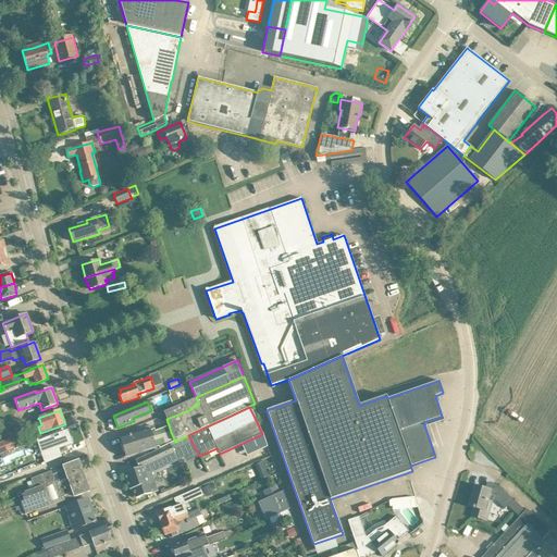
[(171,432),(169,425),(155,431),(152,425),(140,430),(141,432),(120,438),(122,444),(121,445),(123,452),(124,452),(126,457),(159,446),(159,448),(175,442),(171,432)]
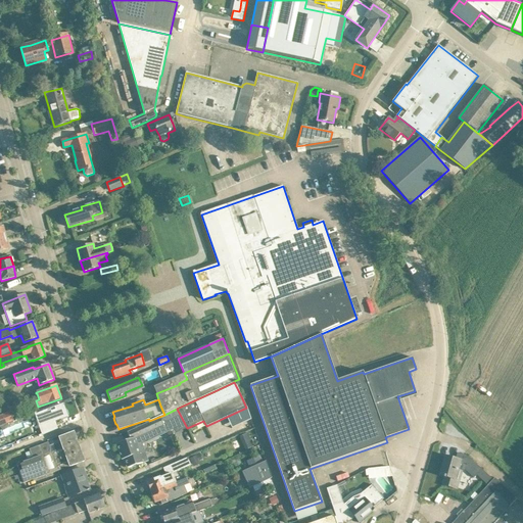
[(64,410),(63,405),(60,406),(59,402),(34,413),(42,435),(57,428),(54,420),(60,419),(60,420),(69,417),(66,409),(64,410)]
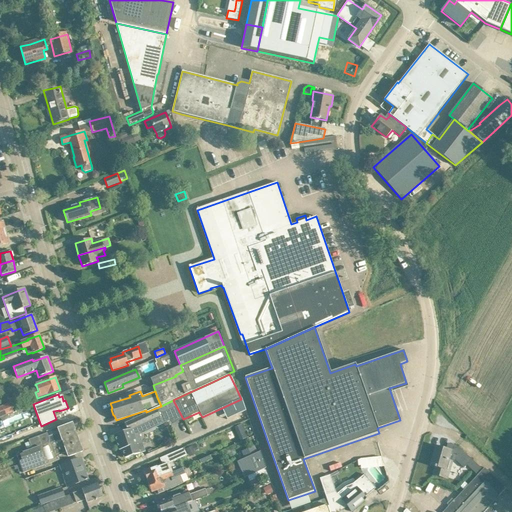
[(127,430),(114,435),(119,450),(122,449),(125,458),(145,451),(139,434),(181,415),(173,400),(161,406),(146,412),(147,413),(124,423),(127,430)]
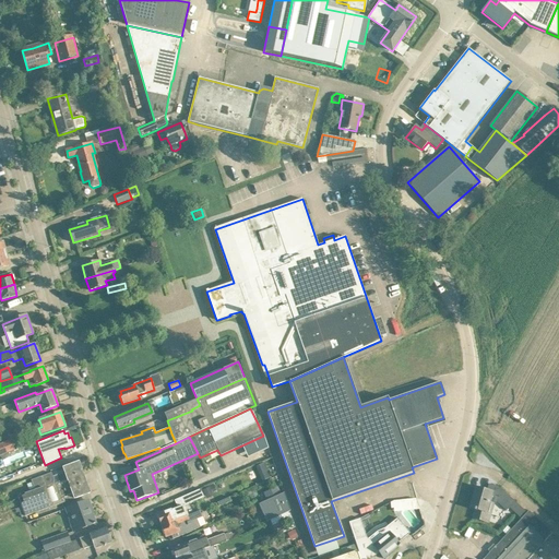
[(10,440),(0,443),(0,455),(14,450),(10,440)]
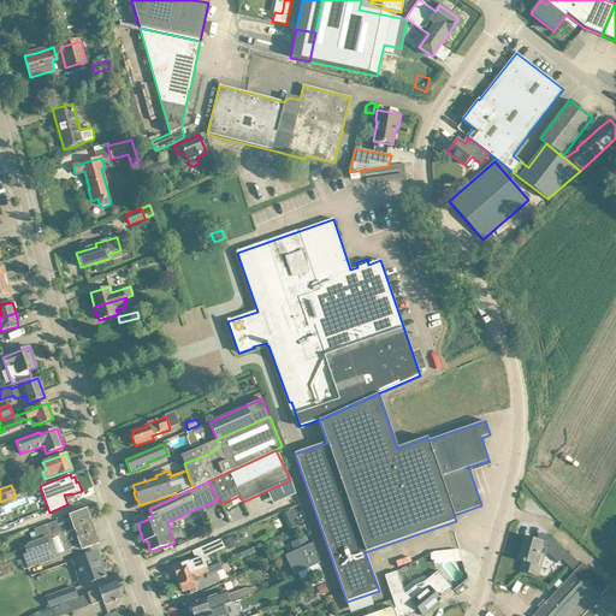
[(52,534),(90,521),(87,509),(75,514),(70,516),(71,521),(65,523),(58,526),(57,521),(34,529),(37,539),(52,534)]
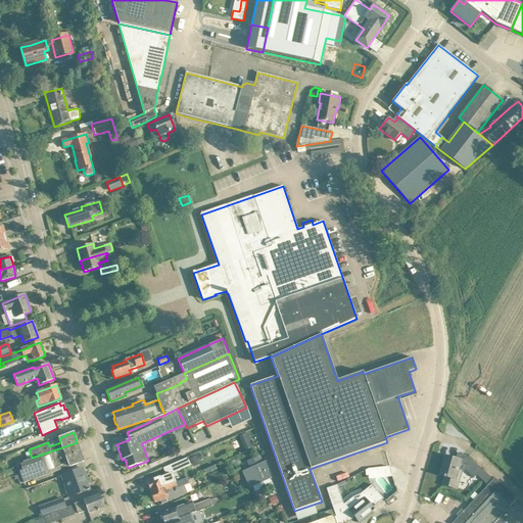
[(239,437),(242,443),(250,440),(247,433),(239,437)]
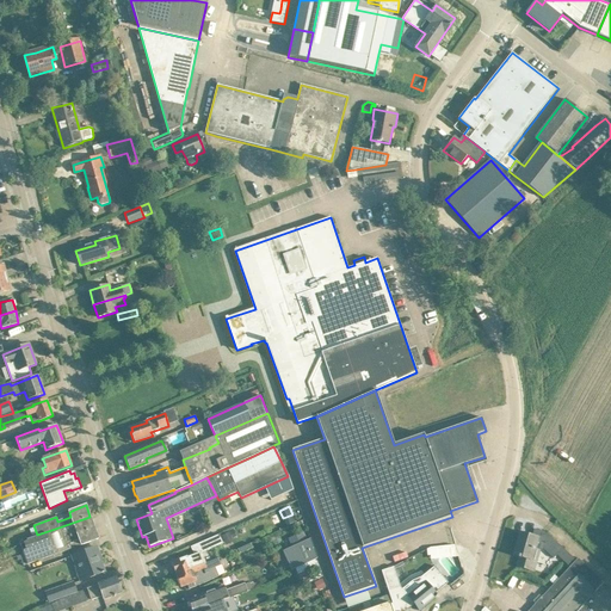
[(28,541),(19,544),(28,565),(98,539),(90,517),(51,530),(37,535),(38,535),(26,539),(28,541)]
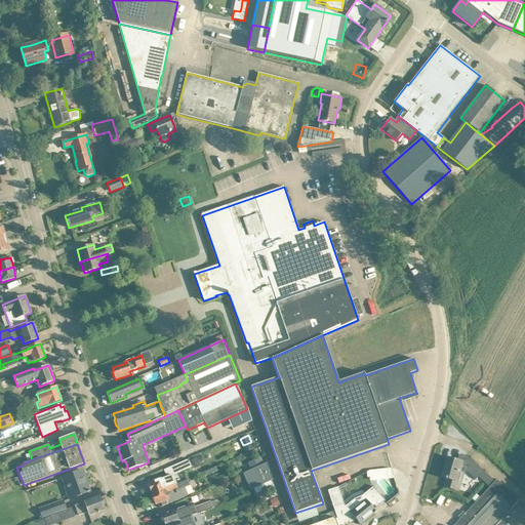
[(448,458),(443,477),(448,478),(445,486),(454,489),(459,473),(462,463),(468,465),(470,467),(466,471),(476,480),(479,477),(484,482),(489,477),(484,471),(470,458),(459,455),(457,461),(448,458)]
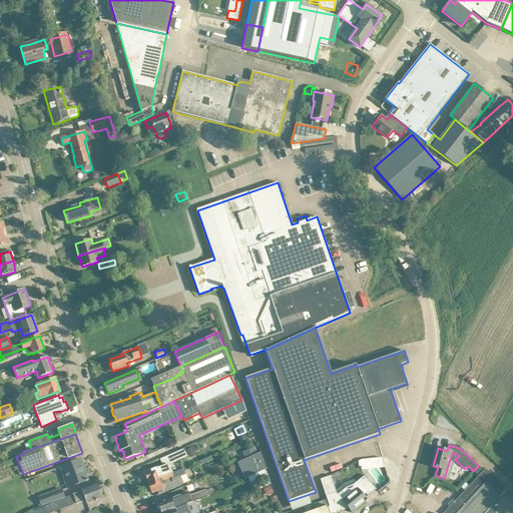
[(188,458),(195,455),(194,453),(191,447),(185,450),(188,458)]
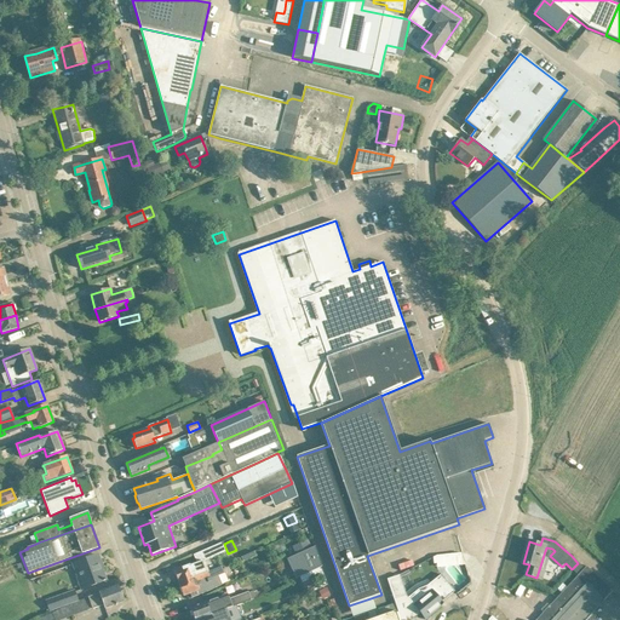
[(292,546),(296,554),(309,547),(306,540),(292,546)]
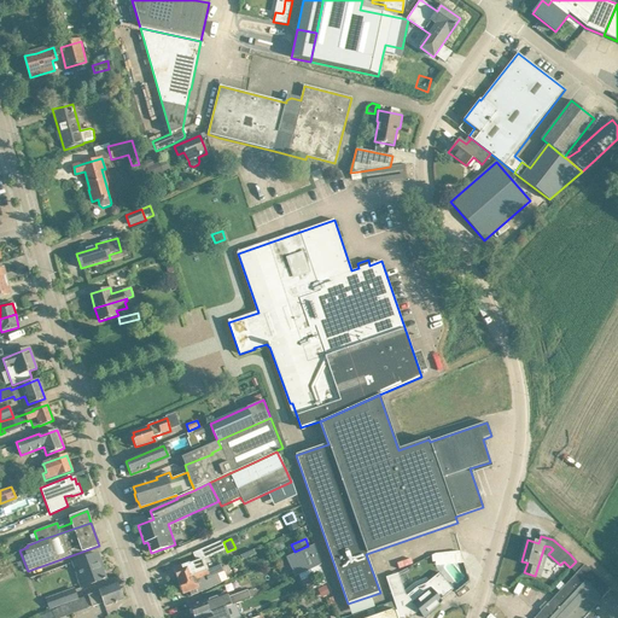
[(226,552),(222,543),(207,548),(210,558),(226,552)]
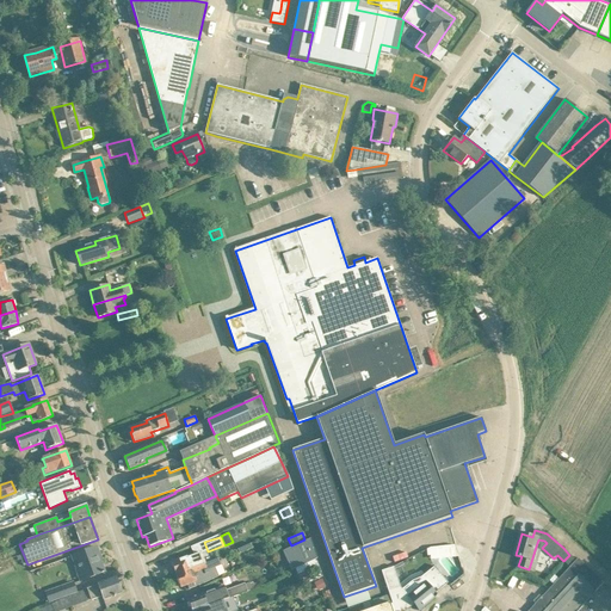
[(294,568),(307,563),(312,561),(316,559),(310,538),(282,551),(291,571),(294,568)]
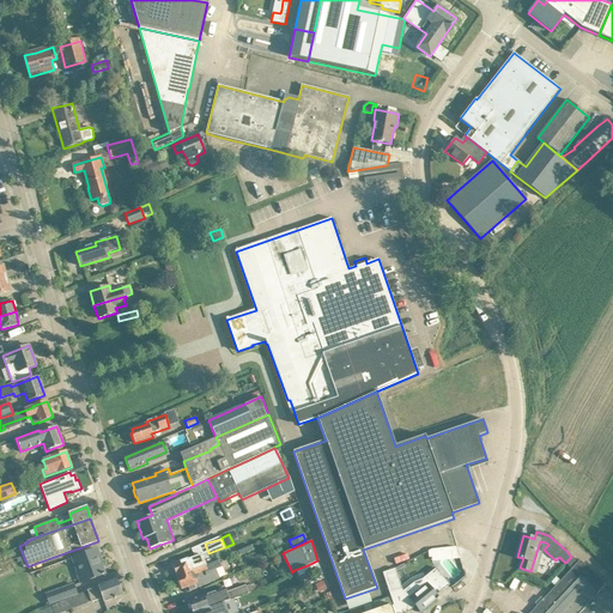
[(253,548),(252,545),(238,551),(241,554),(253,548)]
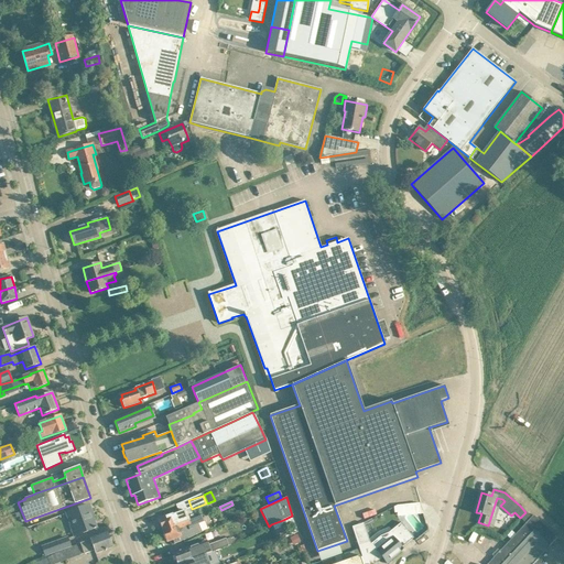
[(88,506),(78,509),(67,513),(72,527),(73,525),(76,535),(96,529),(90,514),(91,513),(88,506)]
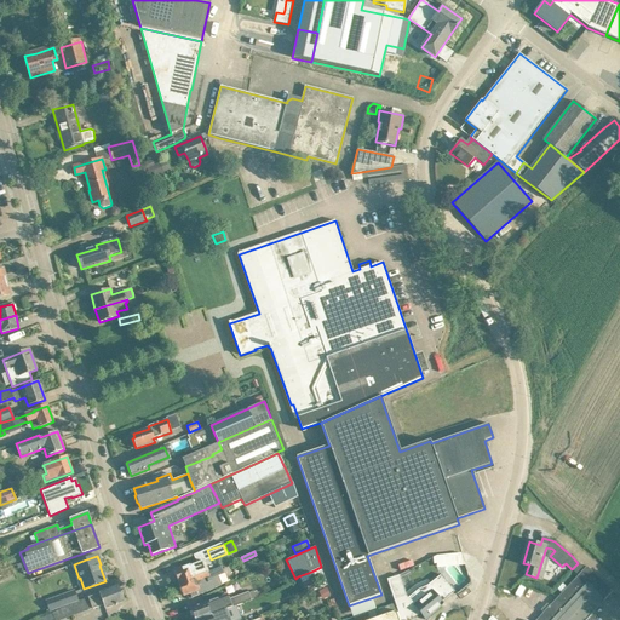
[(173,572),(178,583),(208,572),(205,561),(190,567),(189,566),(173,572)]
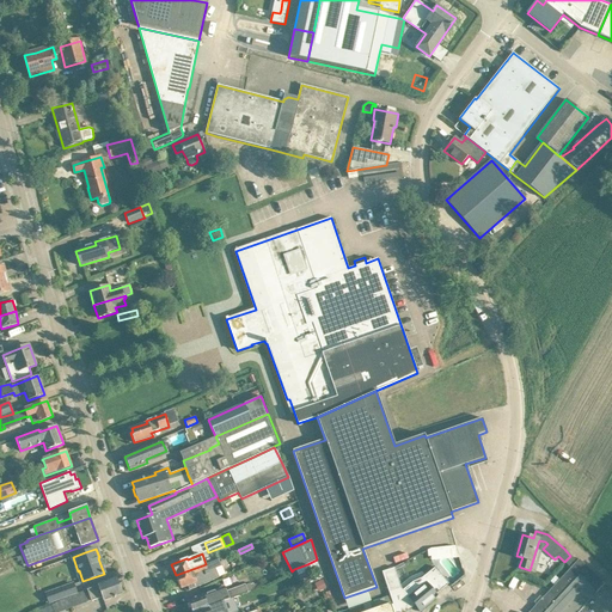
[(219,560),(206,564),(176,575),(181,588),(187,586),(189,589),(219,579),(215,568),(221,565),(219,560)]
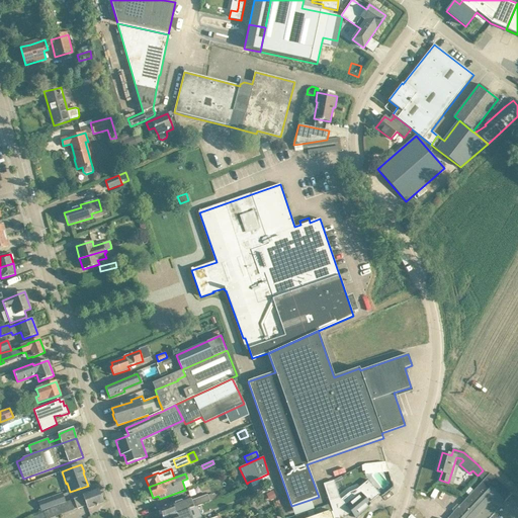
[(260,478),(249,482),(256,497),(274,489),(268,473),(264,476),(260,478)]
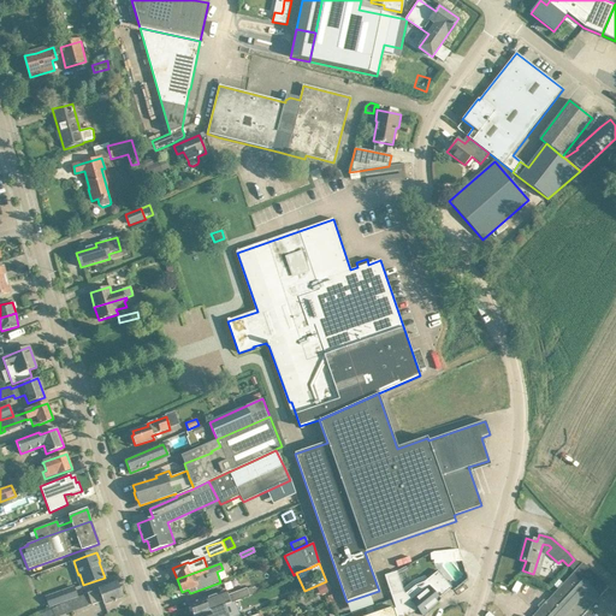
[(538,606),(540,609),(533,615),(592,615),(587,611),(609,587),(584,563),(548,602),(544,599),(538,606)]
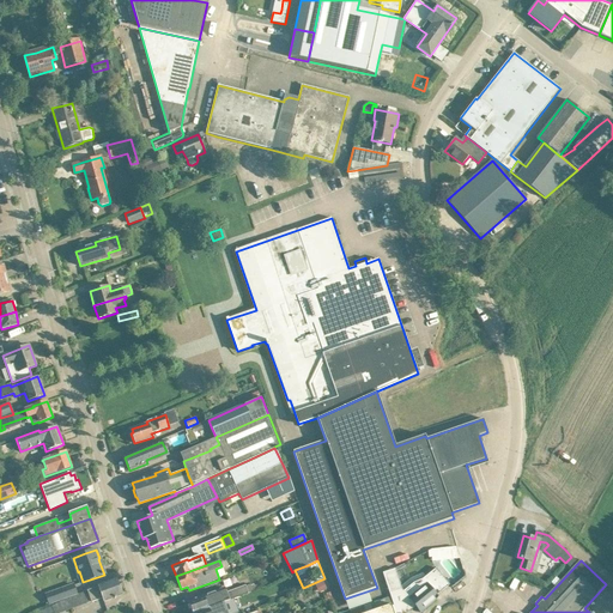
[(11,563),(0,566),(0,574),(16,568),(13,562),(11,563)]
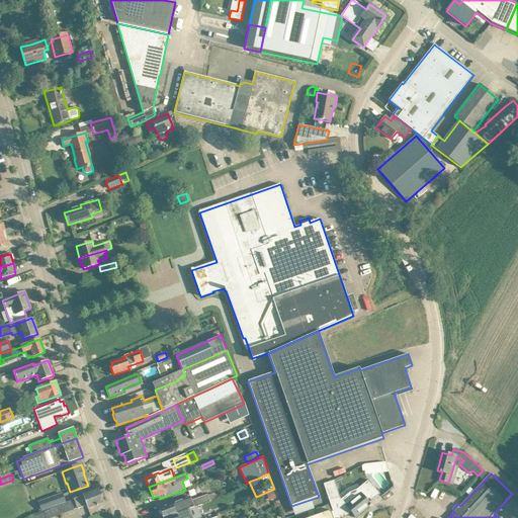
[(368,503),(379,494),(368,480),(356,490),(349,492),(340,499),(346,507),(355,517),(370,505),(368,503)]
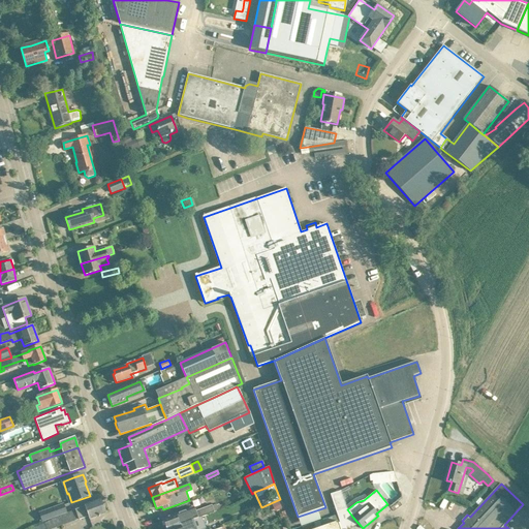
[(342,494),(341,491),(330,494),(336,511),(346,508),(342,494)]
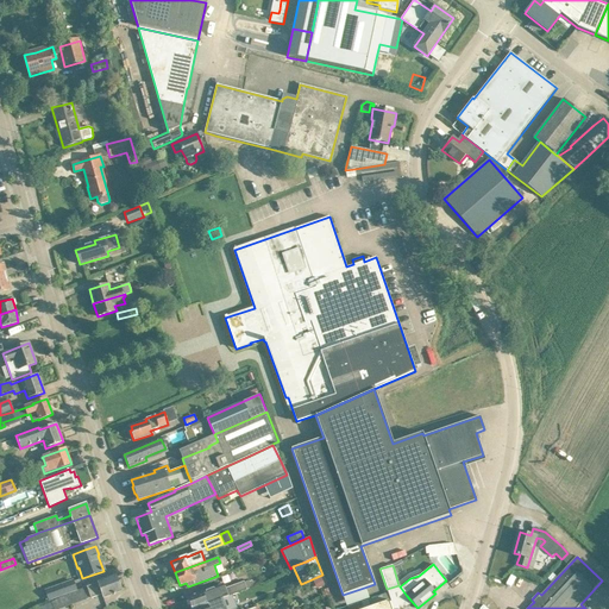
[(98,583),(86,586),(57,600),(51,602),(51,603),(36,608),(61,608),(90,598),(102,595),(104,597),(113,594),(113,595),(115,594),(114,594),(121,591),(115,576),(98,582),(98,583)]
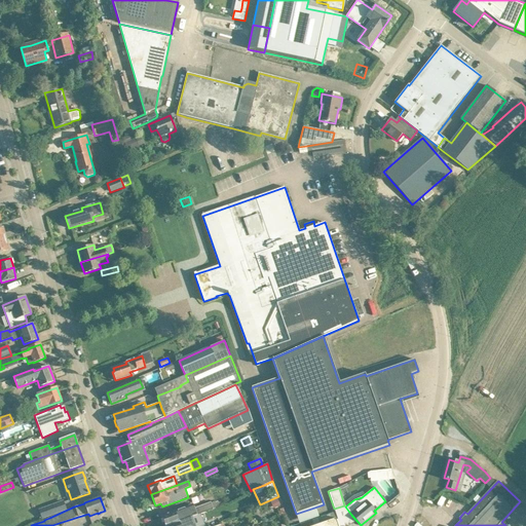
[(62,501),(39,510),(42,518),(65,509),(62,501)]
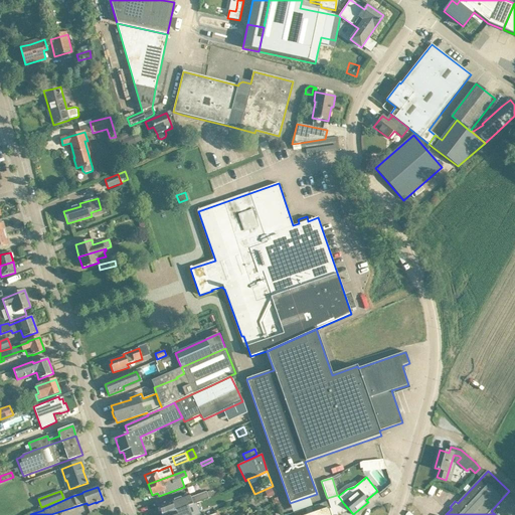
[(208,498),(214,495),(213,491),(210,492),(210,491),(206,493),(206,492),(190,498),(189,494),(171,501),(158,505),(161,514),(163,514),(175,511),(185,507),(200,501),(202,500),(207,499),(208,498)]
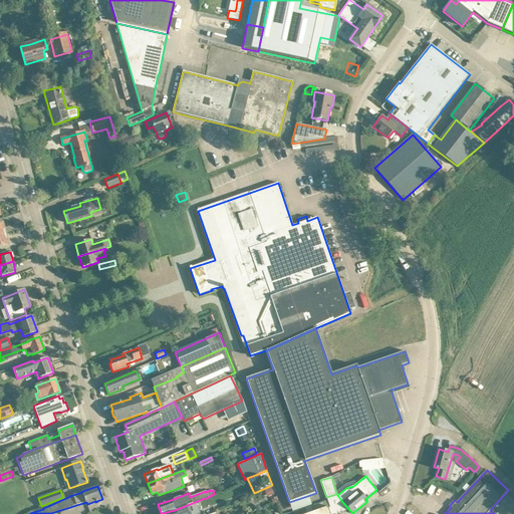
[(329,513),(328,511),(327,507),(324,508),(322,502),(302,509),(303,511),(301,511),(301,513),(329,513)]
